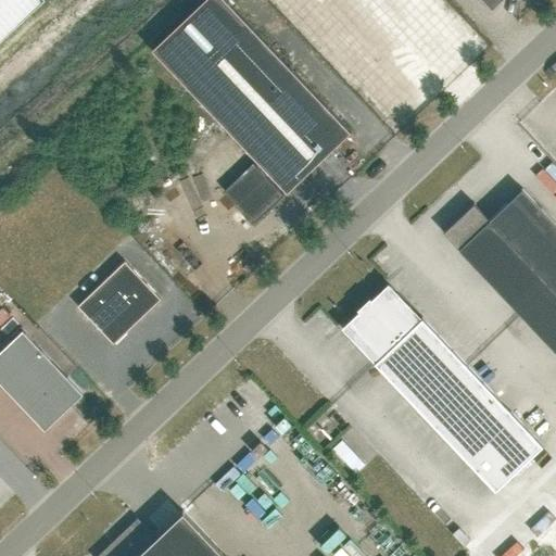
[(0,0),(0,39),(42,0),(0,0)]
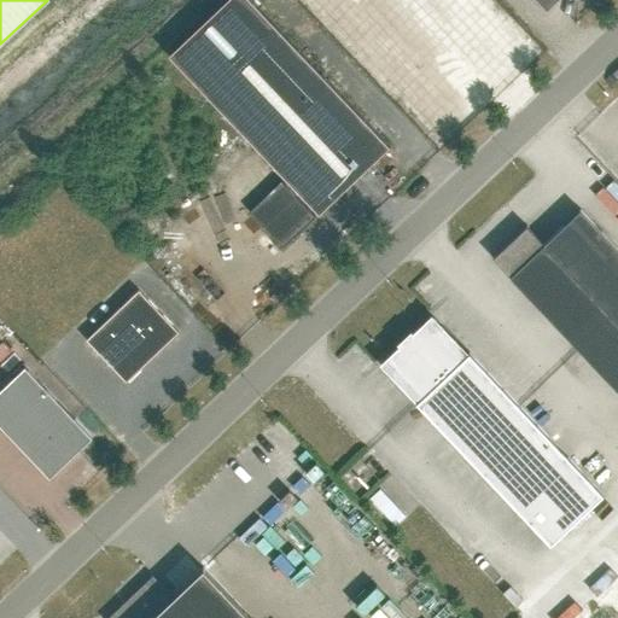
[(250,0),(225,0),(168,54),(319,213),(390,146),(250,0)]
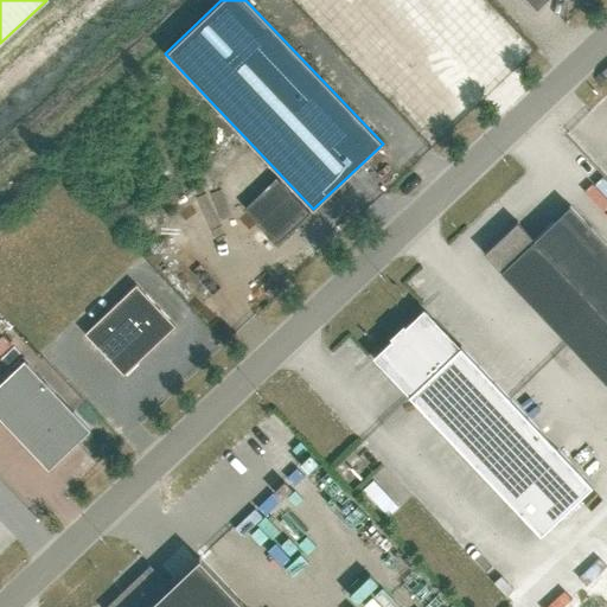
[(447,108),(427,129),(441,144),(461,121),(447,108)]
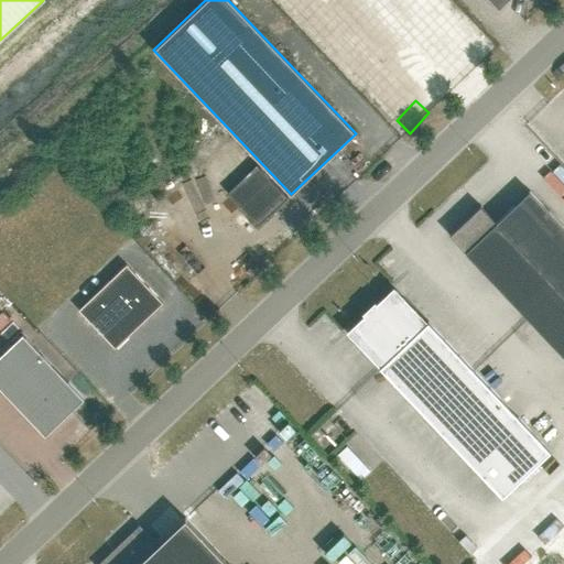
[(259,225),(288,197),(257,164),(227,193),(259,225)]
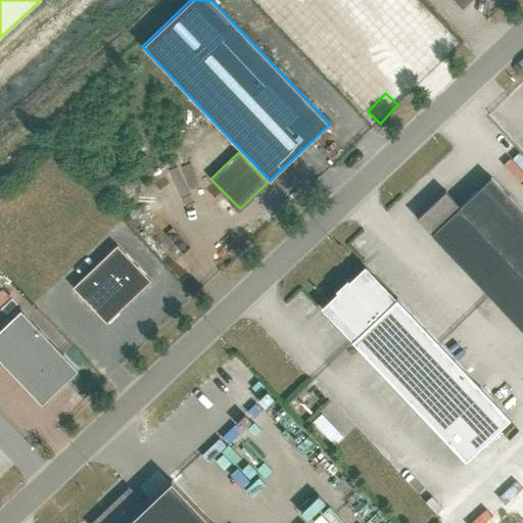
[(522,210),(491,177),(476,191),(460,206),(461,206),(522,273),(522,210)]
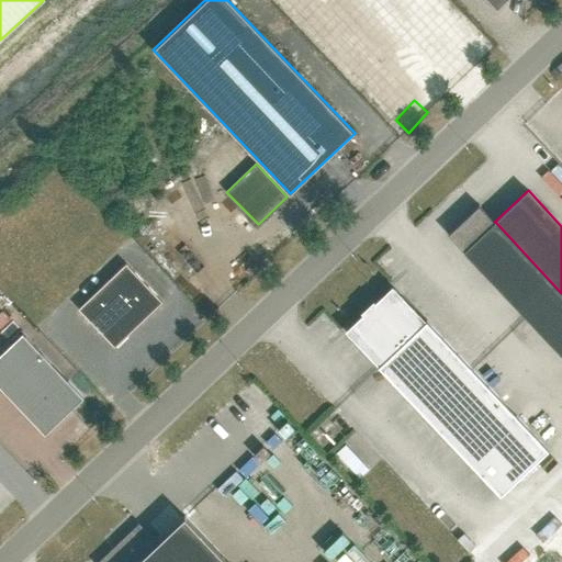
[(495,222),(494,222),(479,205),(448,234),(463,250),(463,251),(561,356),(561,293),(495,222)]
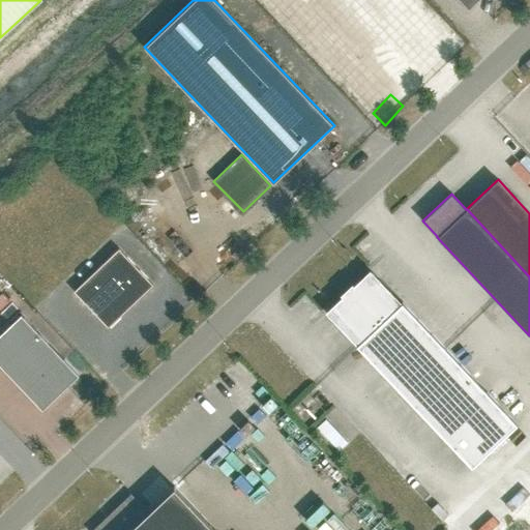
[(119,248),(74,291),(94,313),(95,312),(108,325),(136,299),(137,300),(153,285),(119,248)]
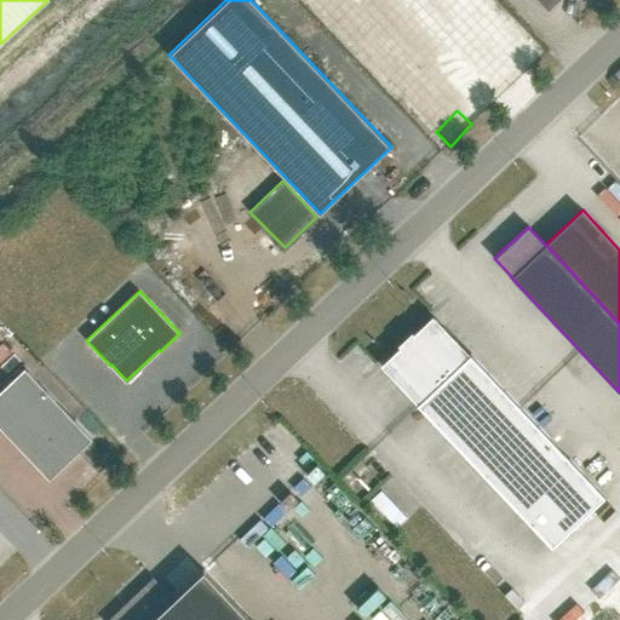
[(552,546),(604,497),(471,354),(469,356),(435,320),(386,366),(420,402),(418,405),(552,546)]
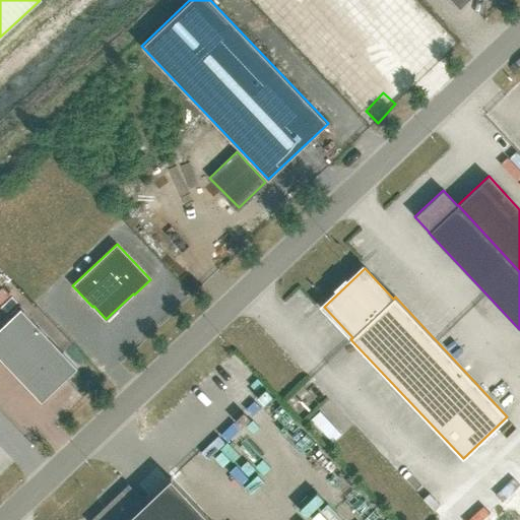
[(0,328),(0,358),(42,402),(77,368),(21,309),(0,328)]
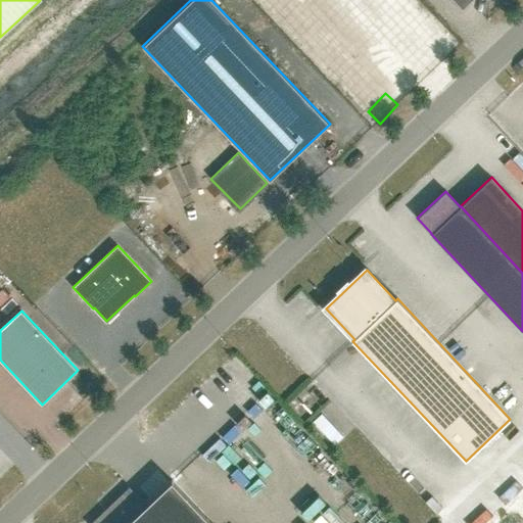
[(130,486),(90,522),(212,522),(173,480),(146,505),(130,486)]
